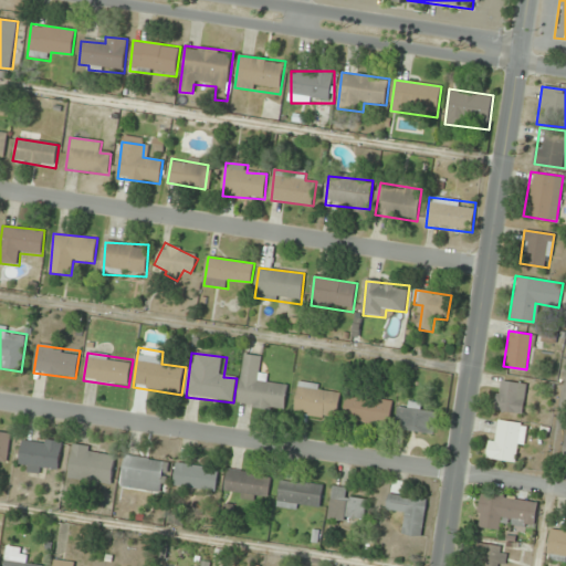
[(238,405),(285,411),(289,385),(263,381),(266,357),(244,355),(238,405)]
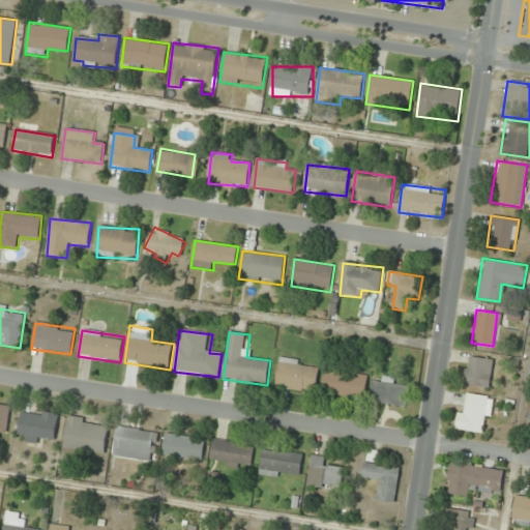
[(488,387),(492,360),(466,356),(463,384),(488,387)]
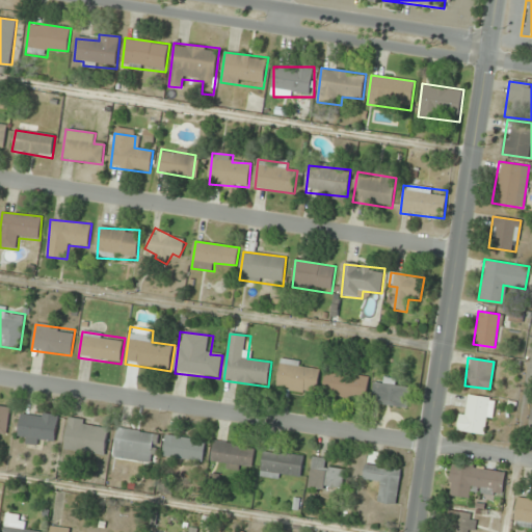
[(276,389),(316,395),(320,367),(281,360),(276,389)]
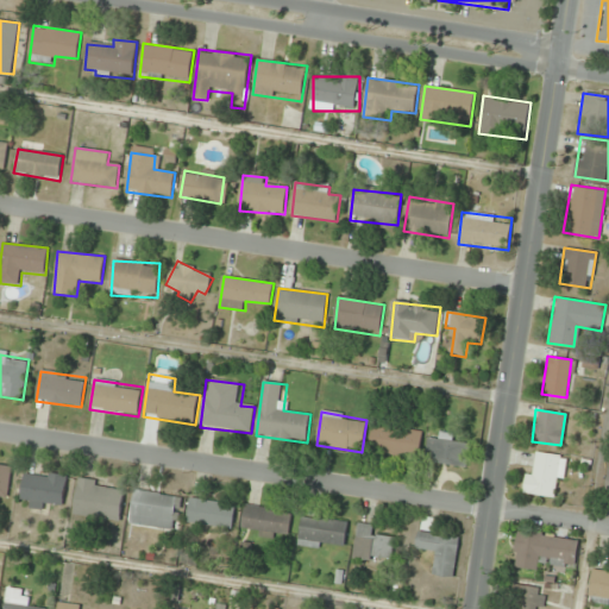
[(419,459),(422,432),(374,426),(370,453),(419,459)]
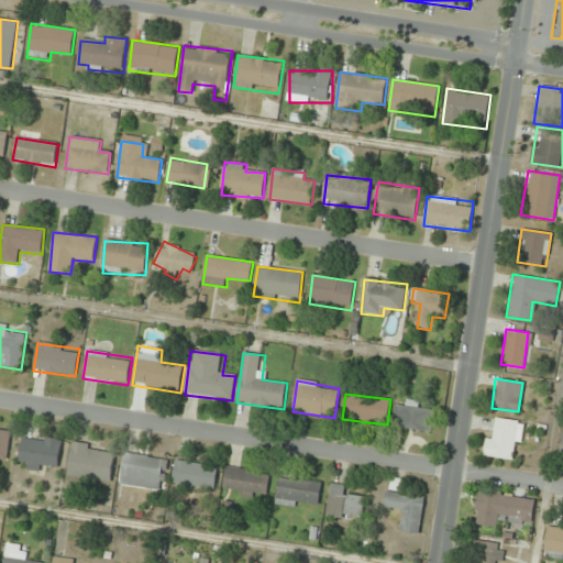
[(432,433),(435,412),(423,410),(423,406),(397,401),(393,427),(432,433)]
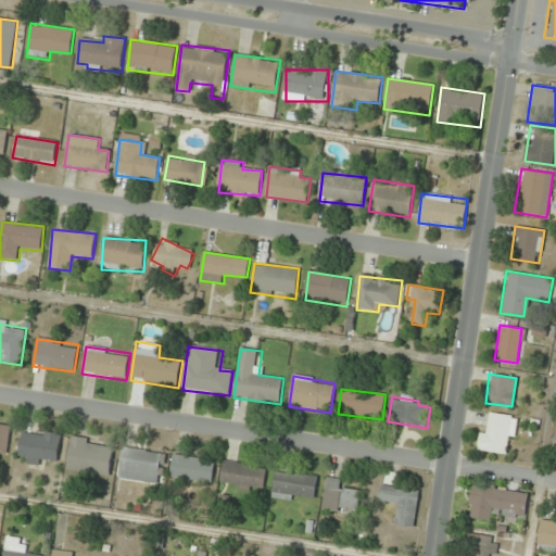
[(507,454),(514,416),(483,412),(477,449),(507,454)]
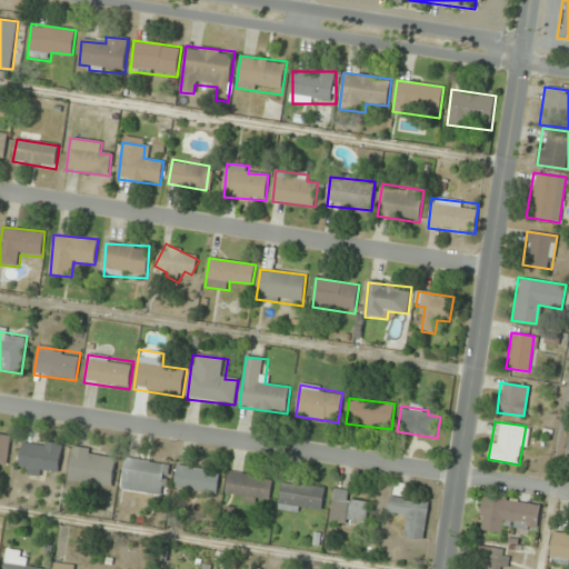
[(0,465),(8,466),(11,436),(0,435),(0,465)]
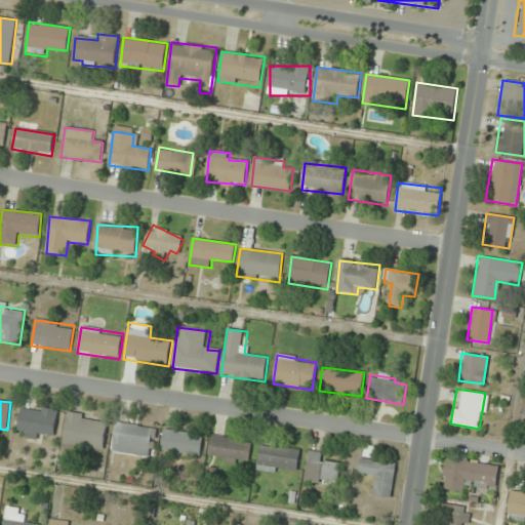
[(57,411),(22,406),(18,435),(54,439),(57,411)]
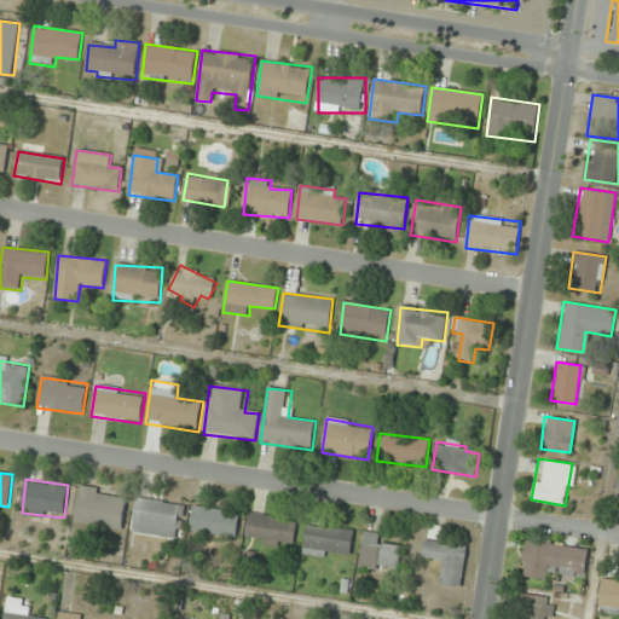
[(80,489),(75,525),(123,531),(127,495),(80,489)]
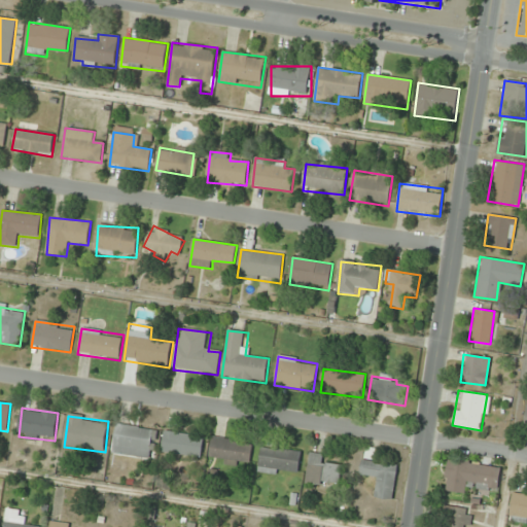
[(112,455),(150,459),(153,428),(116,424),(112,455)]
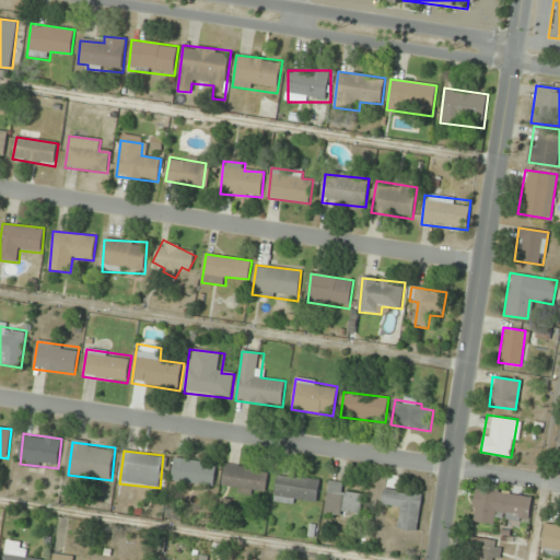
[(213,487),(217,465),(175,458),(172,479),(213,487)]
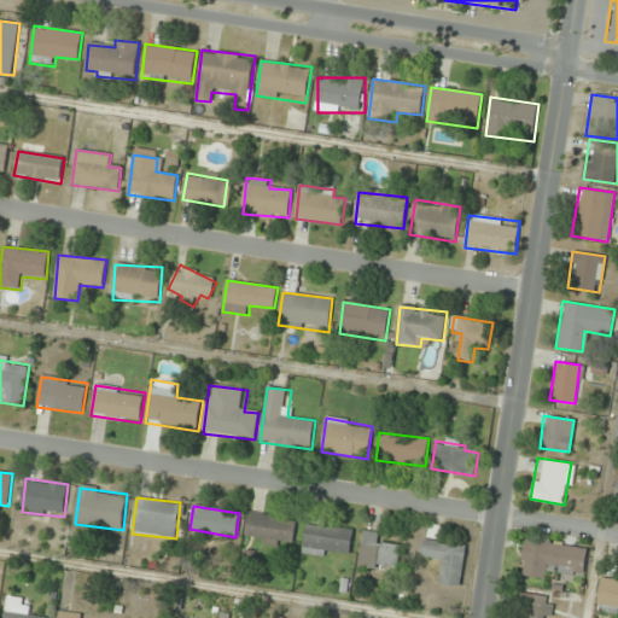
[(296,520),(249,512),(244,538),(292,547),(296,520)]
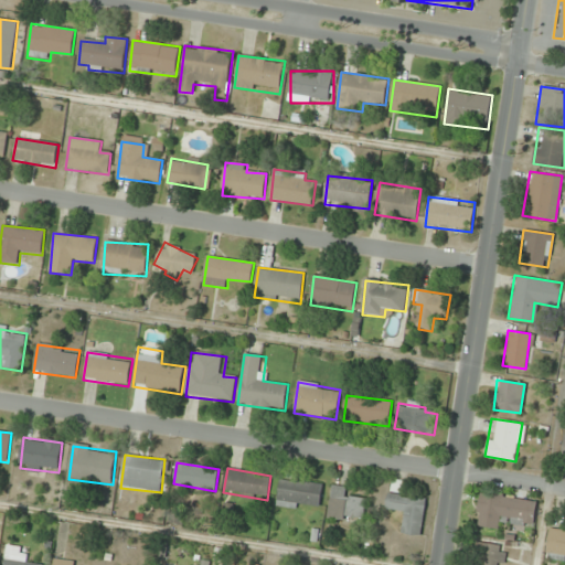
[(318,511),(322,484),(280,479),(277,505),(318,511)]
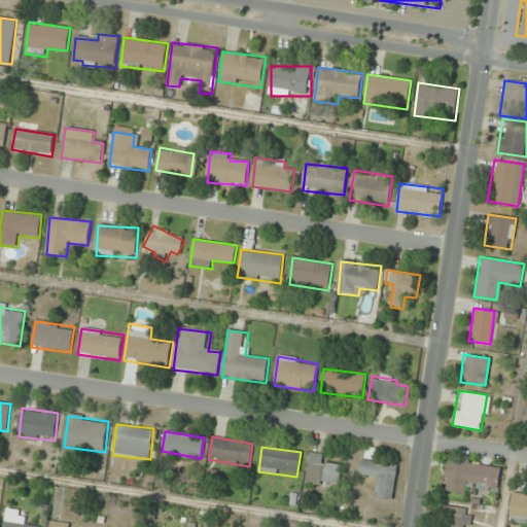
[(341,467),(322,465),(323,455),(309,453),(306,484),(339,487),(341,467)]
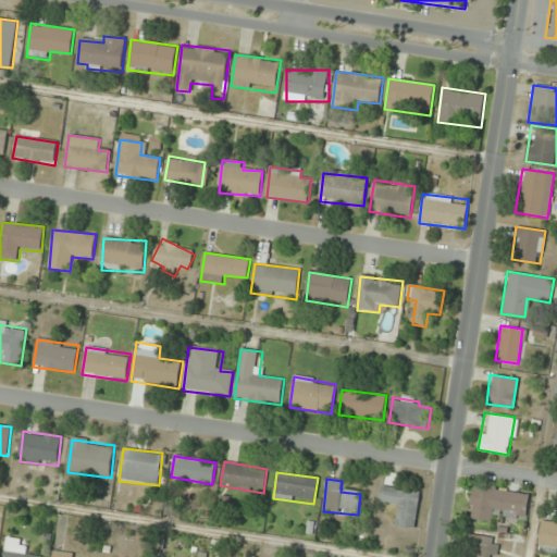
[(528,494),(472,485),(468,518),(490,521),(491,511),(524,516),(528,494)]
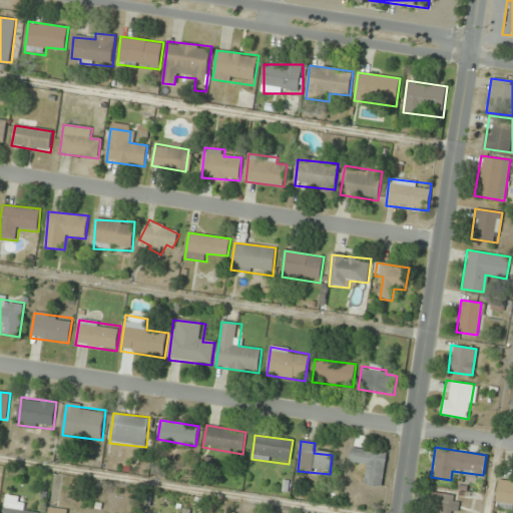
[(368,466),(366,484),(383,487),(388,453),(353,448),(350,463),(368,466)]
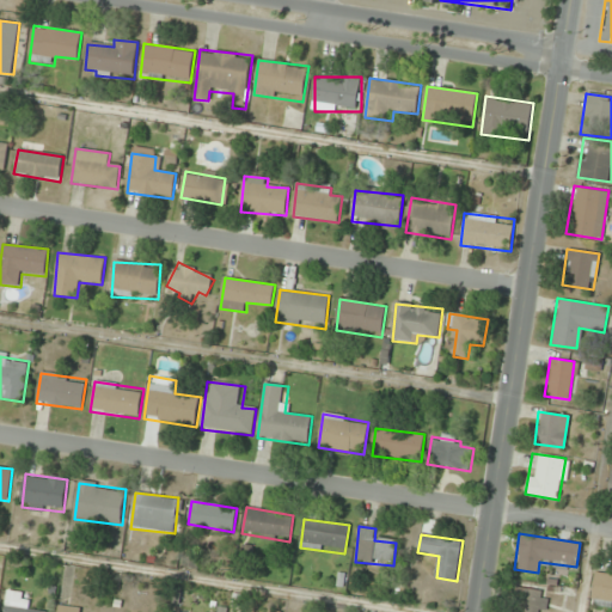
[(611,571),(594,569),(589,599),(611,603),(611,571)]
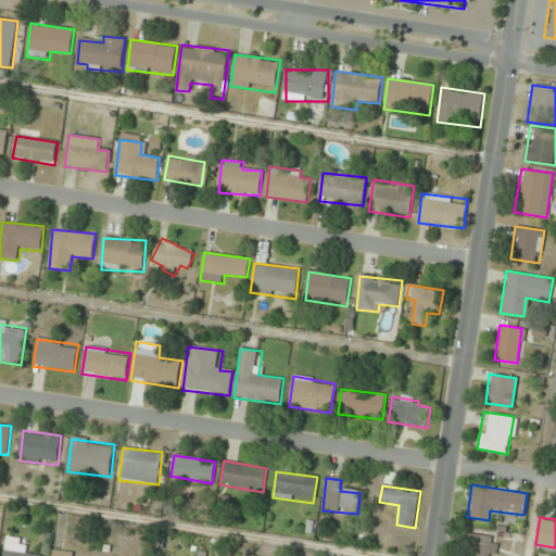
[(463,555),(488,555),(491,538),(467,534),(463,555)]
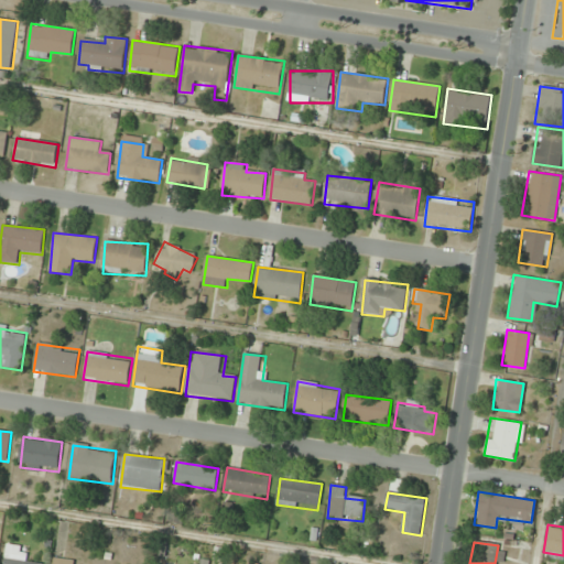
[(42,563),(43,563),(28,562),(29,550),(3,546),(0,563),(42,563)]
